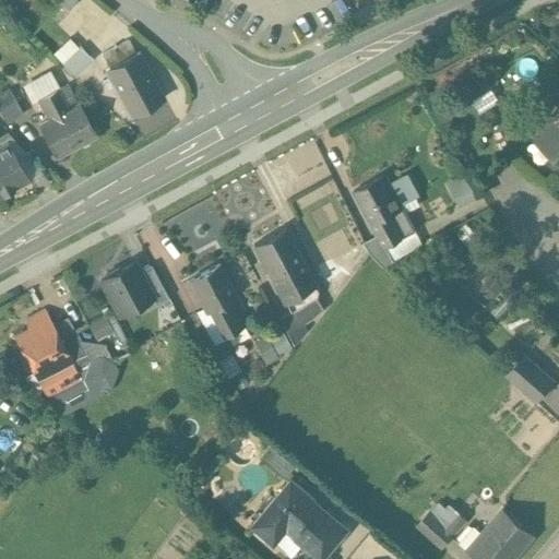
[(76,0),(63,0),(59,4),(67,12),(78,1),(76,0)]
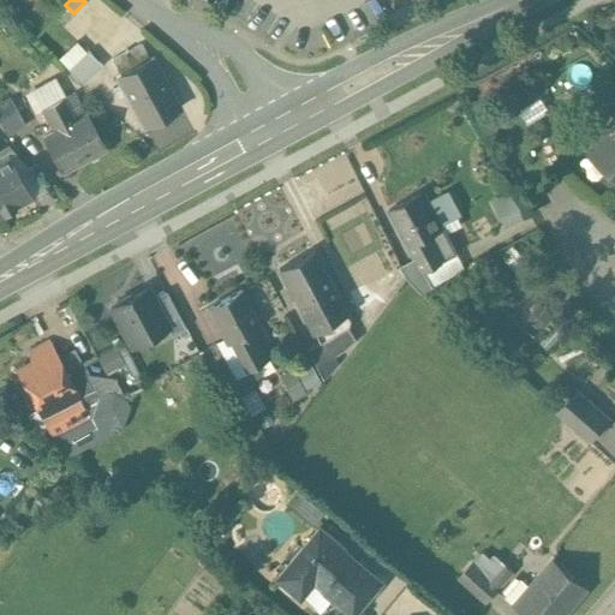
[(142,45),(129,52),(127,51),(125,52),(126,53),(113,60),(121,76),(150,60),(142,45)]
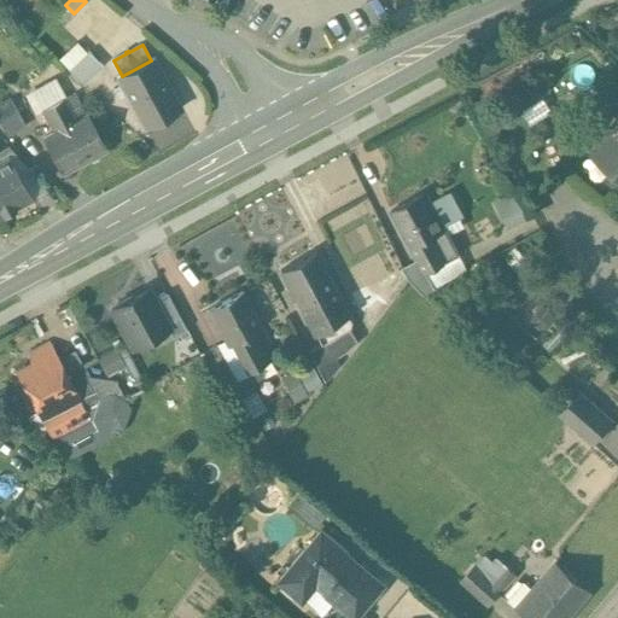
[(89,52),(69,71),(82,86),(103,66),(89,52)]
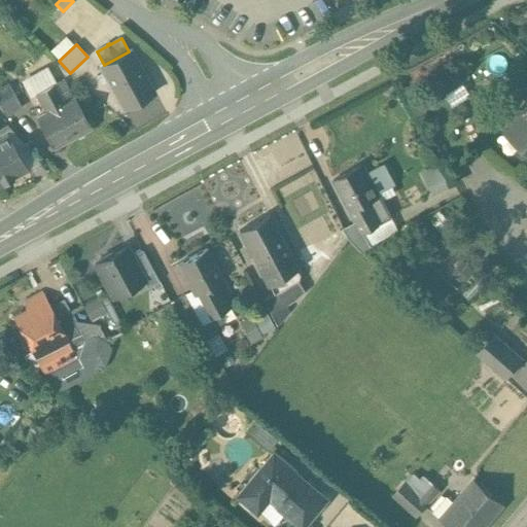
[(104,65),(99,67),(123,110),(155,93),(132,49),(129,51),(104,65)]
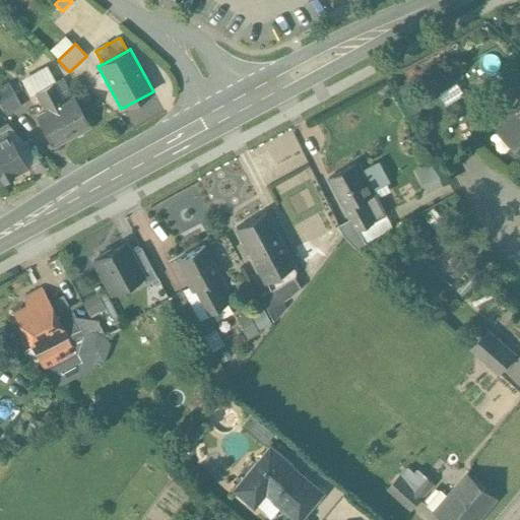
[(44,66),(25,76),(35,92),(53,83),(44,66)]
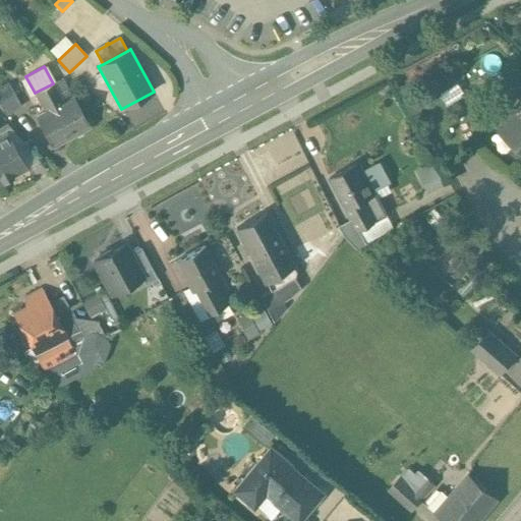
[(444,69),(430,77),(439,89),(451,80),(444,69)]
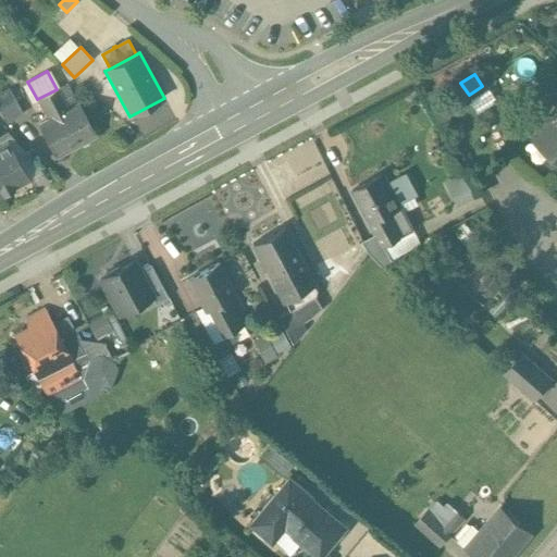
[(77,103),(67,85),(59,90),(69,109),(77,103)]
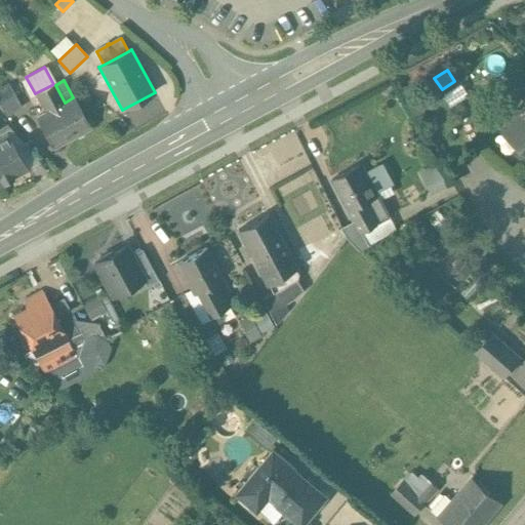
[(53,84),(35,93),(45,113),(37,117),(53,147),(88,128),(73,97),(65,103),(55,85),(54,83),(53,84)]
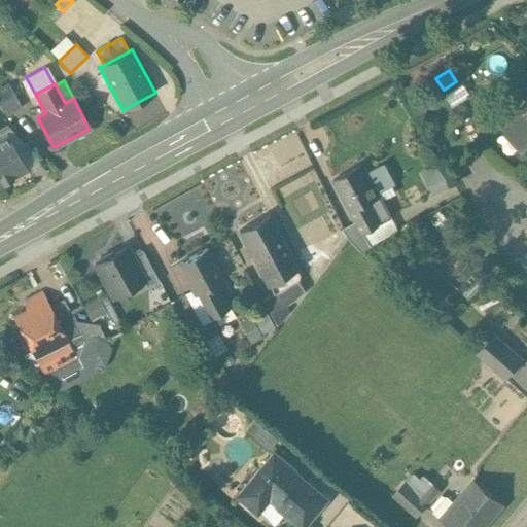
[(9,85),(0,90),(0,105),(6,116),(22,108),(9,85)]
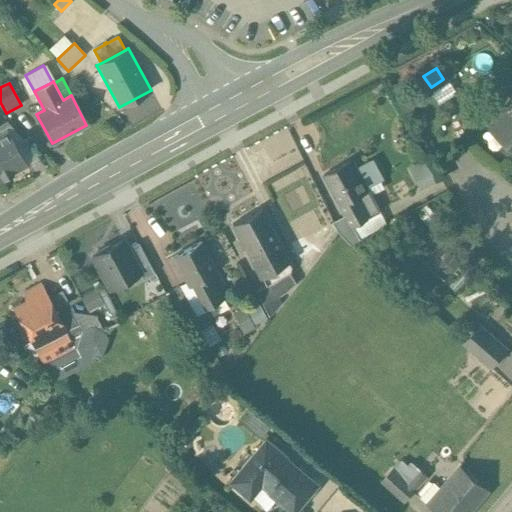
[(511,103),(494,126),(511,140),(511,103)]
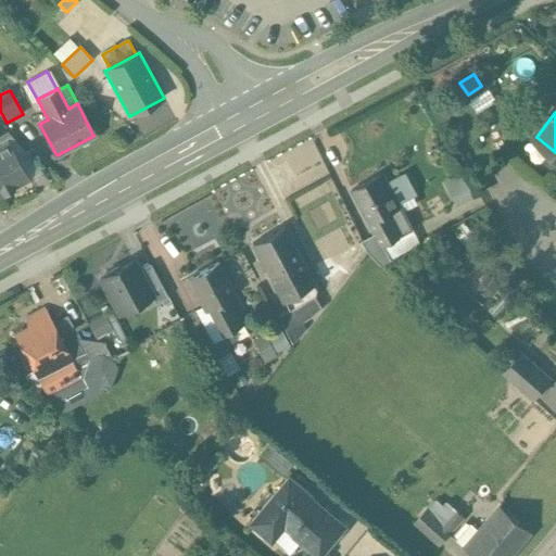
[(0,143),(0,175),(9,191),(29,180),(14,153),(8,140),(0,144),(0,143)]
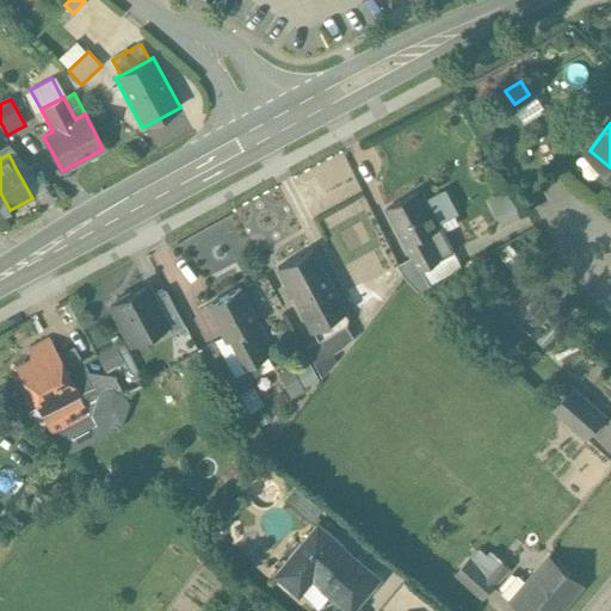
[(44,191),(28,162),(16,168),(32,198),(44,191)]
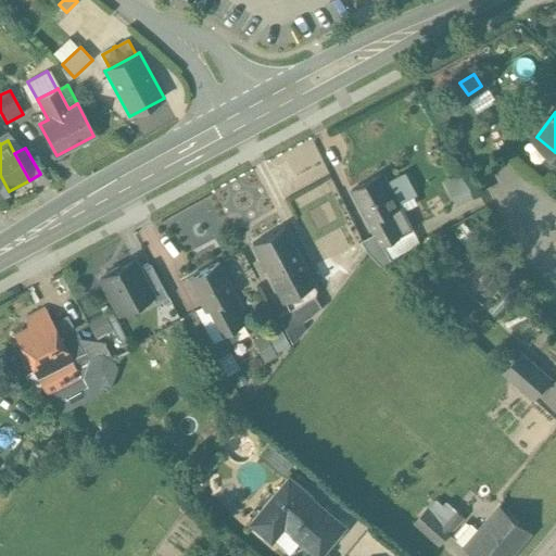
[(445,179),(457,203),(474,194),(463,172),(445,179)]
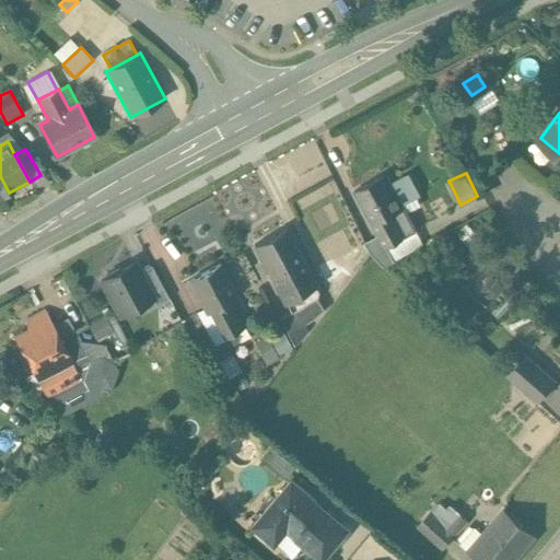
[(386,175),(354,191),(373,225),(373,224),(378,236),(385,247),(387,247),(417,231),(403,206),(391,183),(386,175)]
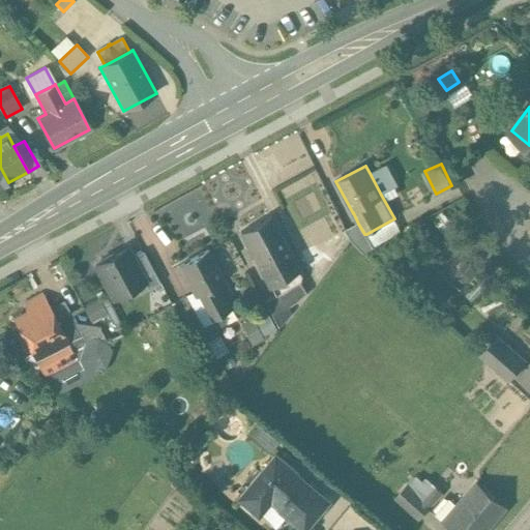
[(383,166),(370,173),(381,195),(395,187),(396,182),(389,167),(383,166)]
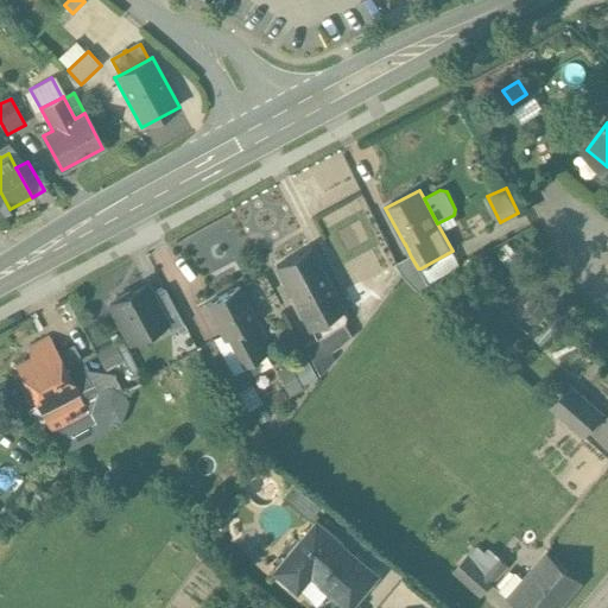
[(310,248),(276,267),(285,284),(279,290),(283,296),(291,295),(296,304),(297,304),(316,340),(316,341),(346,324),(348,318),(310,248)]
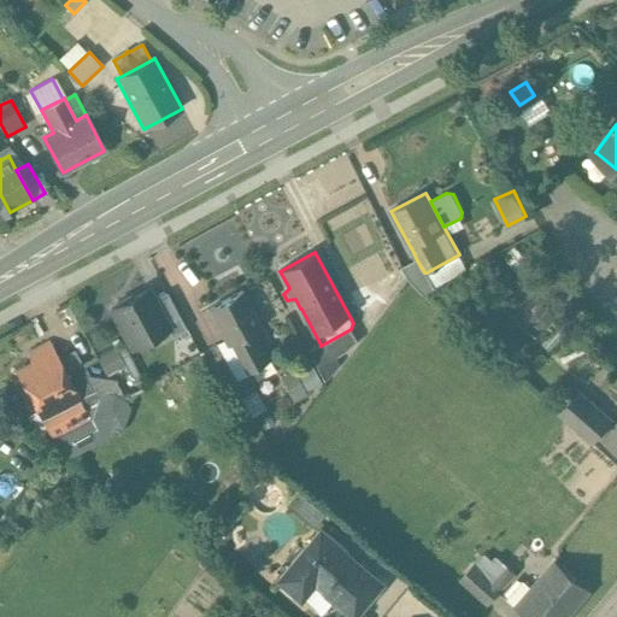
[(424,272),(417,260),(401,268),(409,280),(423,294),(435,288),(427,272),(424,272)]
